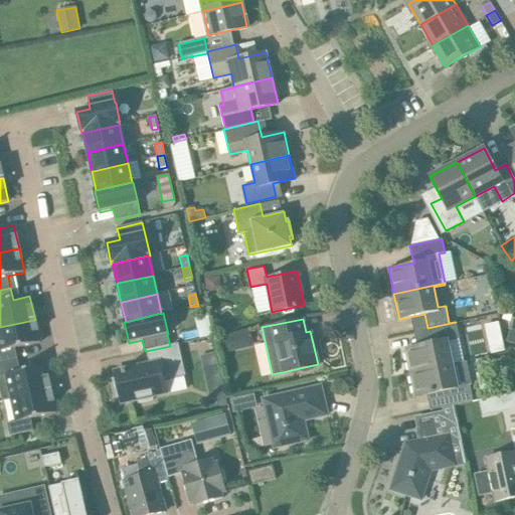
[(40,343),(35,320),(0,327),(0,364),(17,360),(15,349),(40,343)]
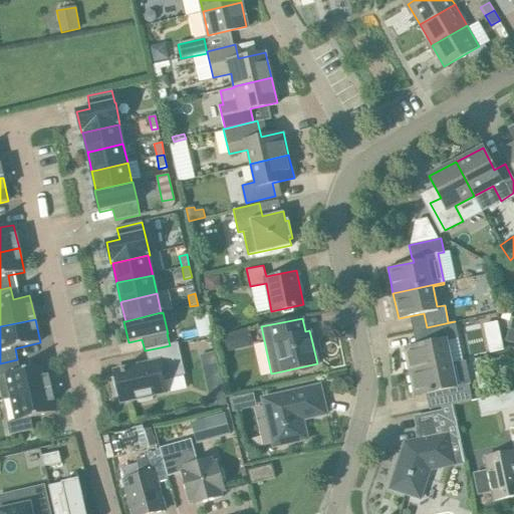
[(455,321),(427,327),(430,342),(405,347),(410,371),(451,362),(446,340),(458,337),(455,321)]
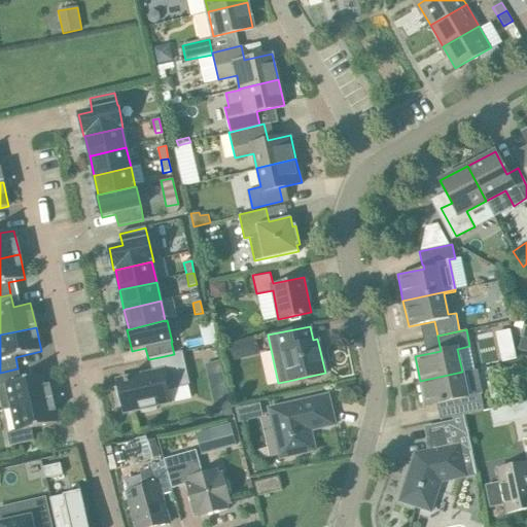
[(511,334),(493,337),(497,355),(515,351),(511,334)]
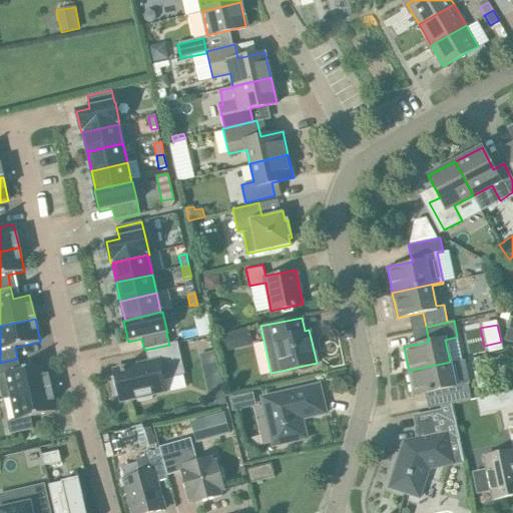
[(228,337),(218,339),(221,352),(231,350),(228,337)]
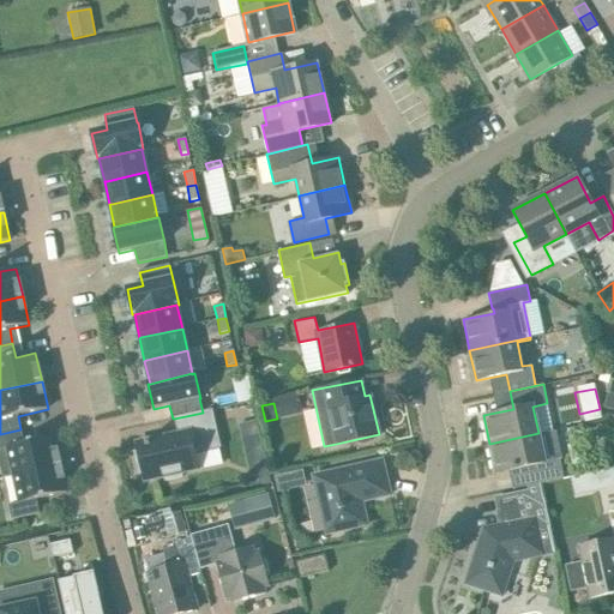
[(221,449),(212,410),(203,413),(174,419),(179,435),(137,445),(138,451),(134,452),(139,475),(144,474),(145,480),(164,476),(166,481),(182,477),(181,473),(198,469),(194,455),(221,449)]
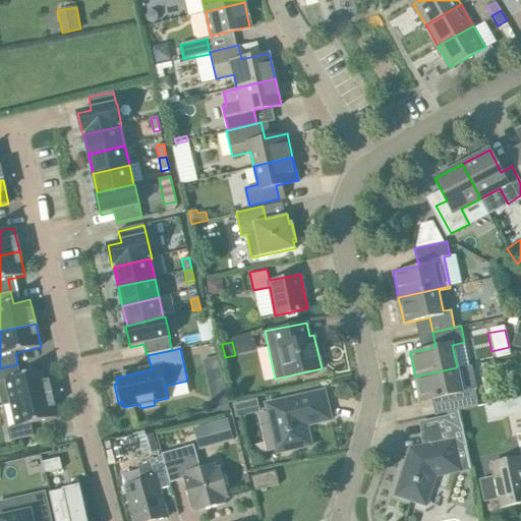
[(46,370),(20,377),(17,364),(0,368),(0,397),(2,406),(12,404),(11,403),(51,395),(46,370)]
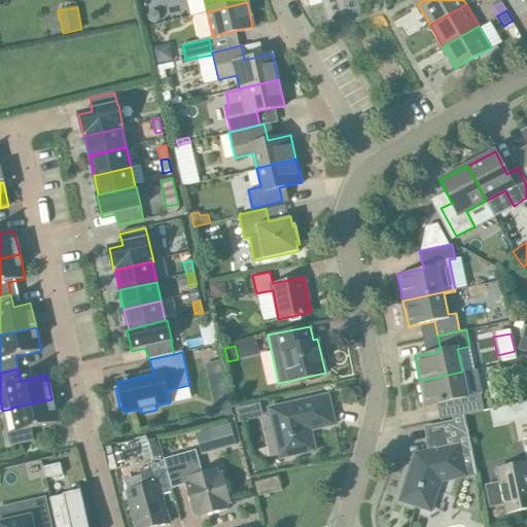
[(462,372),(420,381),(425,405),(451,399),(455,416),(463,414),(483,410),(480,395),(482,394),(477,371),(462,374),(462,372)]
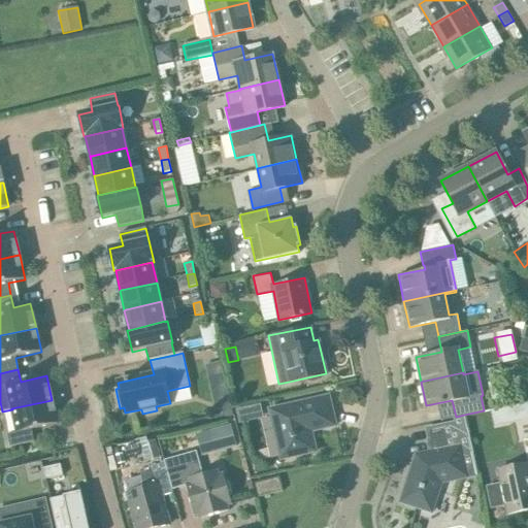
[(215,416),(230,411),(226,394),(210,397),(215,416)]
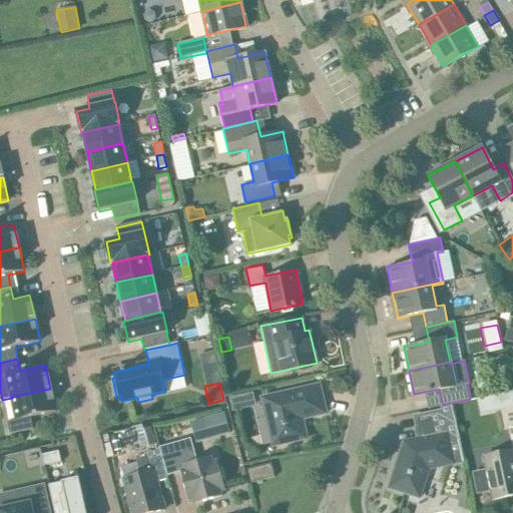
[(302,418),(326,412),(319,384),(262,397),(273,445),(306,437),(302,418)]
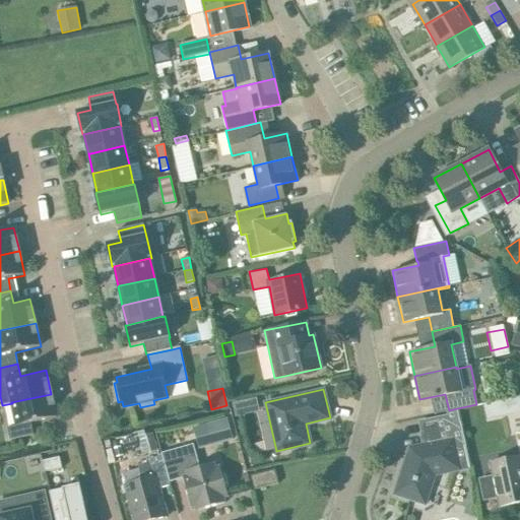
[(10,441),(34,435),(31,424),(57,417),(51,394),(11,402),(12,403),(17,426),(7,429),(10,441)]
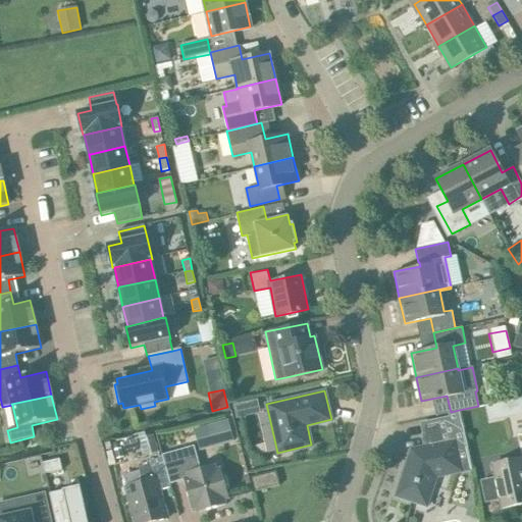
[(521,400),(513,402),(516,416),(521,415),(521,400)]
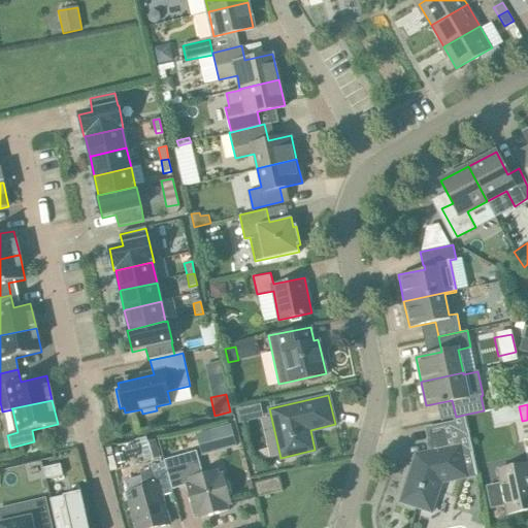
[(473,453),(467,427),(464,415),(456,417),(457,425),(427,431),(429,440),(428,441),(430,451),(429,452),(430,453),(418,456),(414,469),(411,469),(401,500),(431,510),(440,481),(477,473),(473,453)]
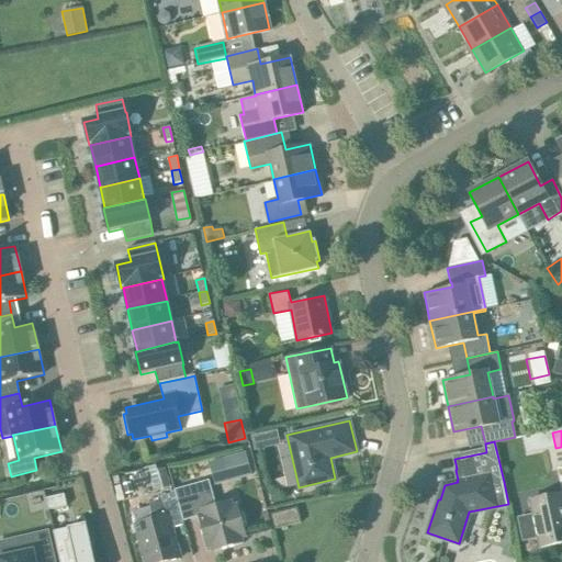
[(215,485),(228,482),(251,475),(245,452),(209,463),(215,485)]
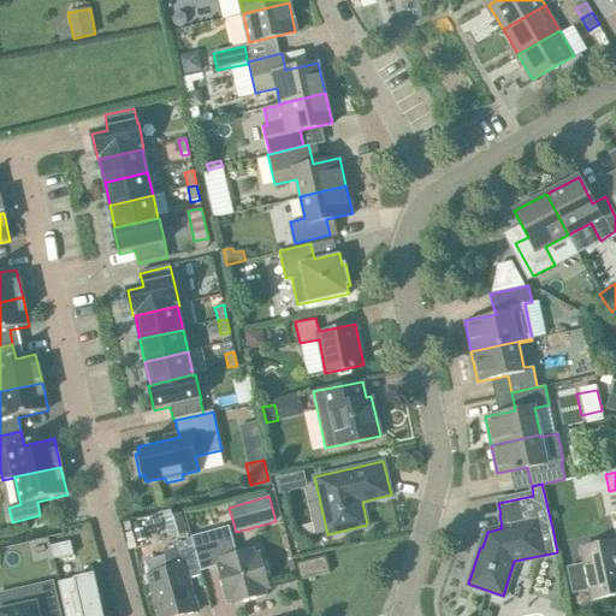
[(615,504),(608,507),(615,539),(581,548),(585,564),(567,568),(572,594),(591,591),(592,599),(615,593),(615,504)]
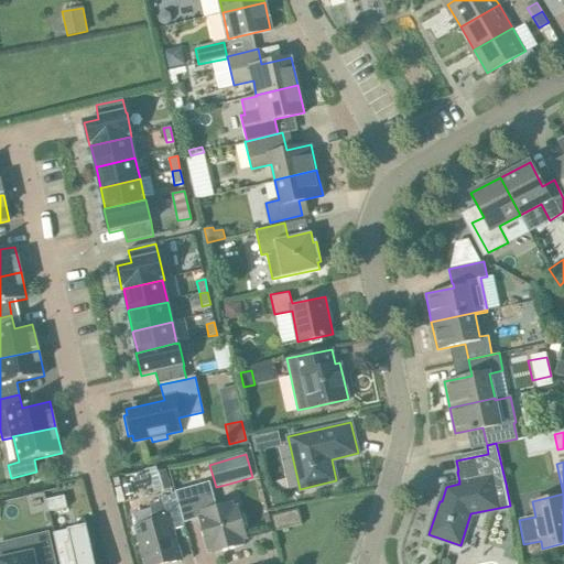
[(166,473),(151,476),(155,491),(171,488),(166,473)]
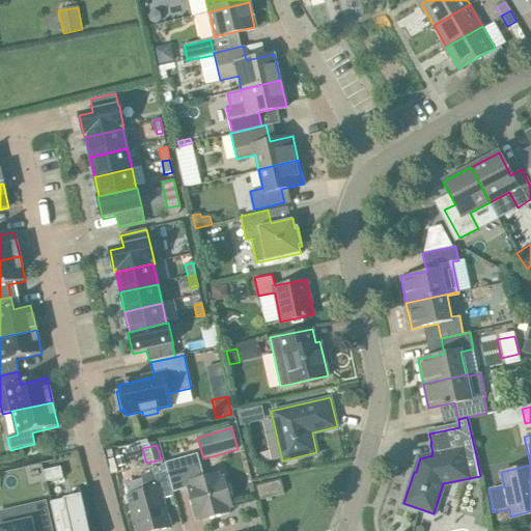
[(194,473),(189,454),(163,462),(171,492),(186,487),(192,511),(198,514),(200,521),(228,512),(227,508),(231,506),(230,502),(234,497),(231,485),(225,483),(223,476),(218,477),(217,472),(202,476),(201,471),(194,473)]
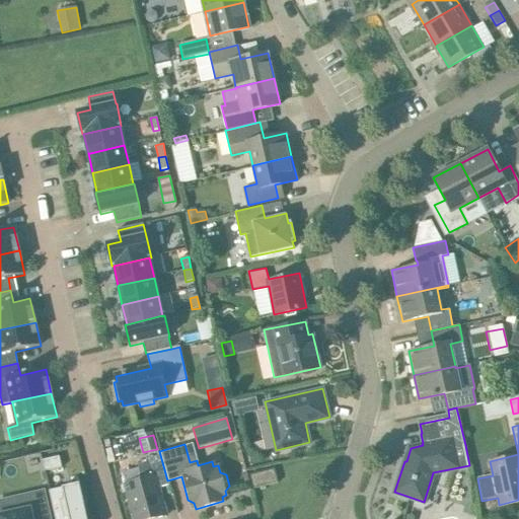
[(45,471),(54,469),(62,467),(60,456),(58,457),(43,460),(44,466),(45,471)]
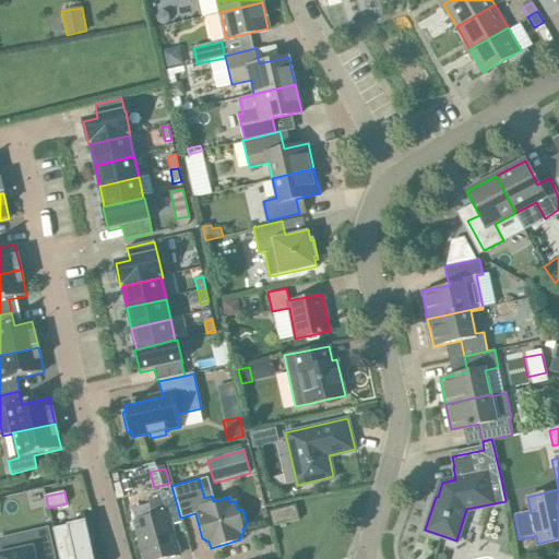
[(147,511),(149,516),(133,521),(144,558),(162,558),(177,555),(168,524),(181,521),(174,496),(147,503),(150,510),(147,511)]
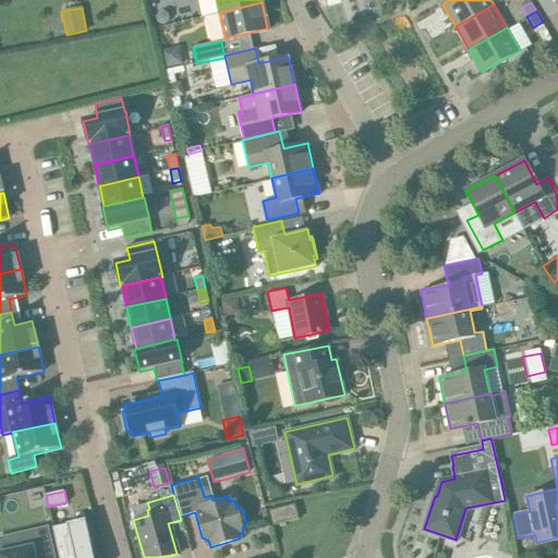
[(299,518),(294,502),(268,509),(271,524),(299,518)]
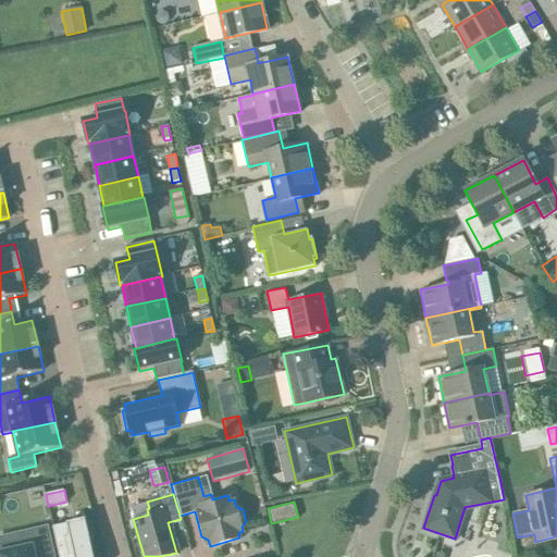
[(94,556),(87,528),(86,519),(84,520),(69,523),(52,527),(59,556),(94,556)]
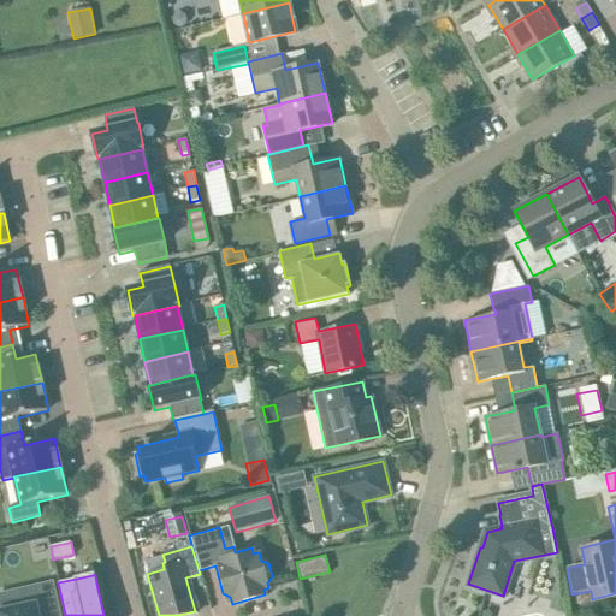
[(22,609),(0,614),(0,615),(60,615),(53,584),(18,591),(22,609)]
